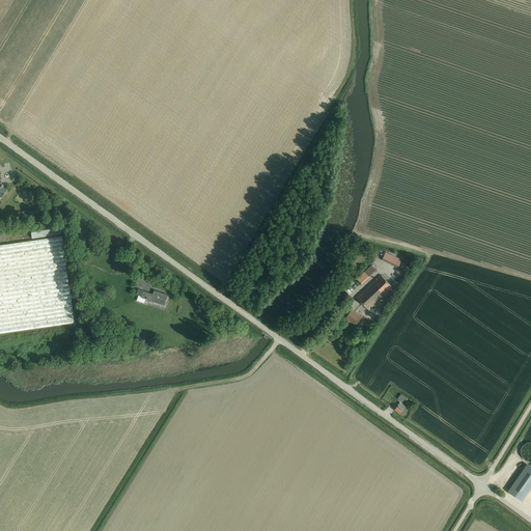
[(32,239),(62,234),(61,228),(31,232),(32,239)]
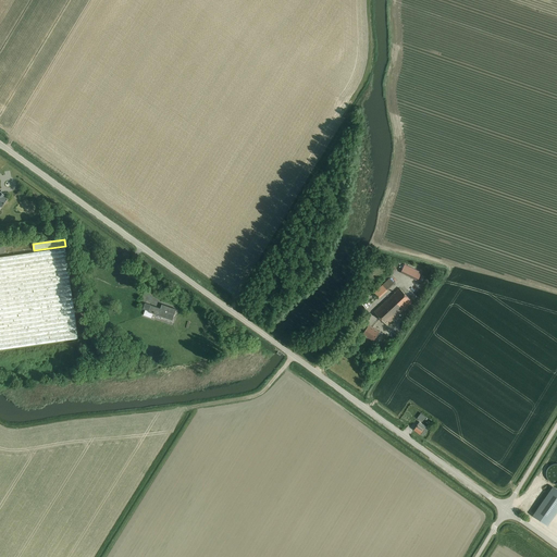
[(0,349),(77,338),(64,248),(0,257),(0,349)]
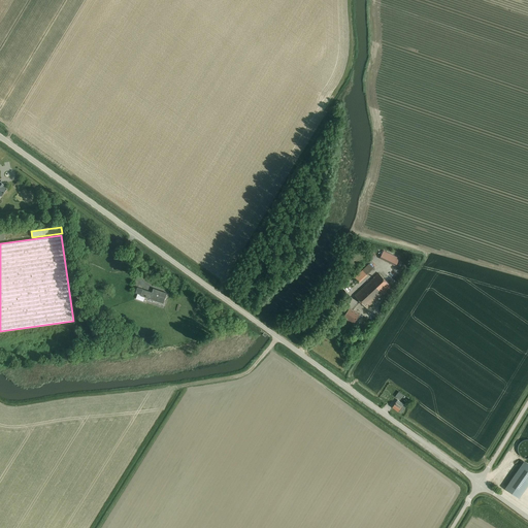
[(388,254),(385,261),(396,266),(399,259),(388,254)]
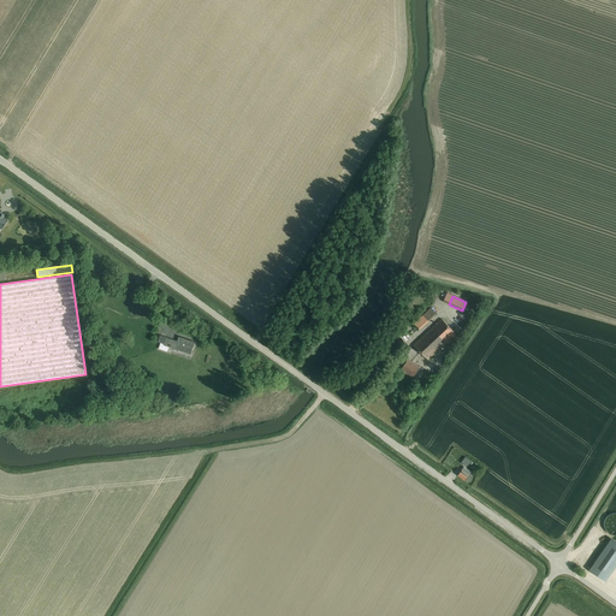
[(426,323),(427,320),(436,313),(431,308),(422,315),(424,315),(421,318),(426,323)]
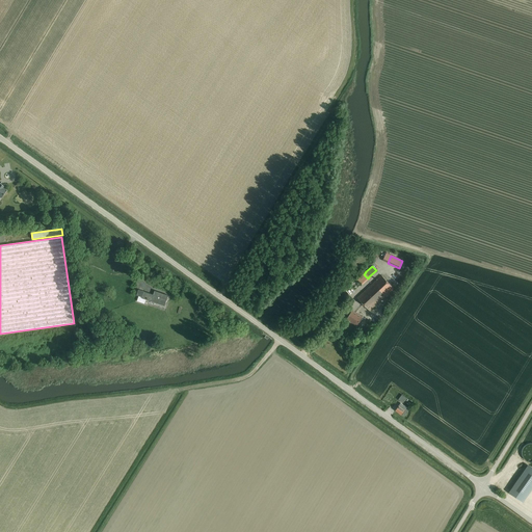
[(369,311),(373,308),(394,287),(381,274),(356,298),(369,311)]
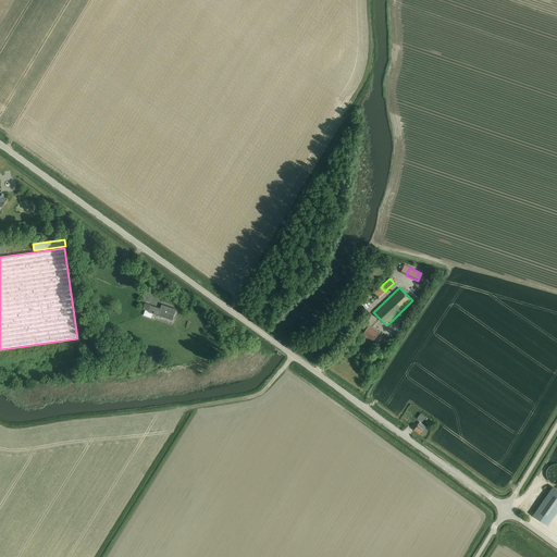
[(160,308),(150,305),(145,304),(143,309),(145,310),(144,316),(151,318),(153,312),(173,319),(174,314),(176,309),(162,305),(160,308)]
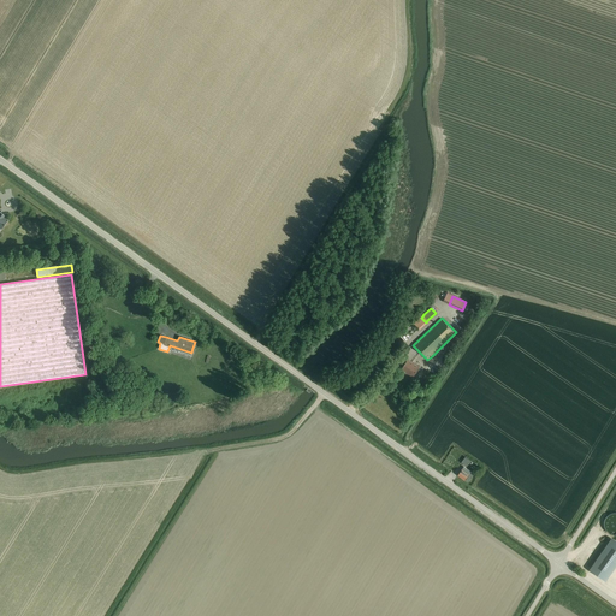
[(420,373),(422,369),(408,359),(401,369),(413,378),(416,371),(420,373)]
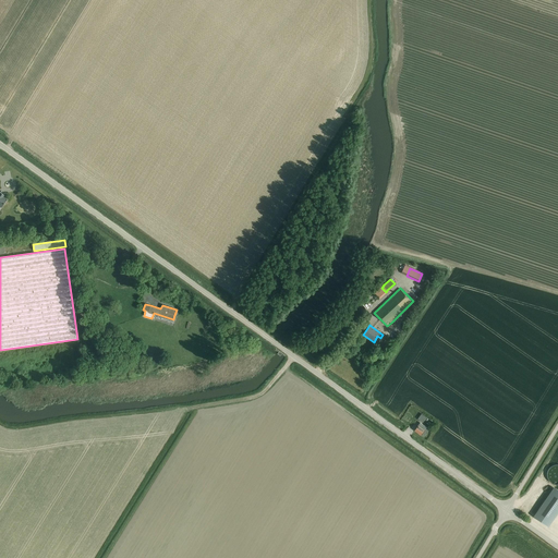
[(95,343),(95,338),(87,339),(88,344),(91,344),(93,361),(98,360),(96,343),(95,343)]
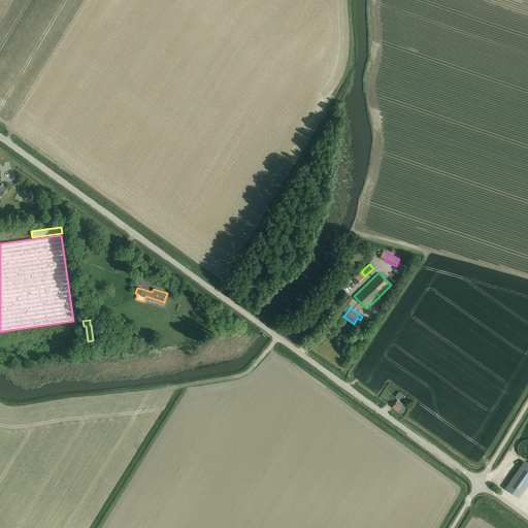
[(402,415),(407,408),(397,400),(392,407),(402,415)]
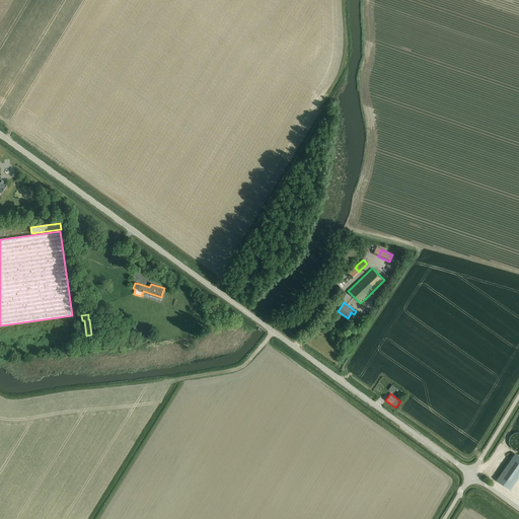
[(511,489),(518,476),(518,457),(514,454),(497,479),(511,489)]
